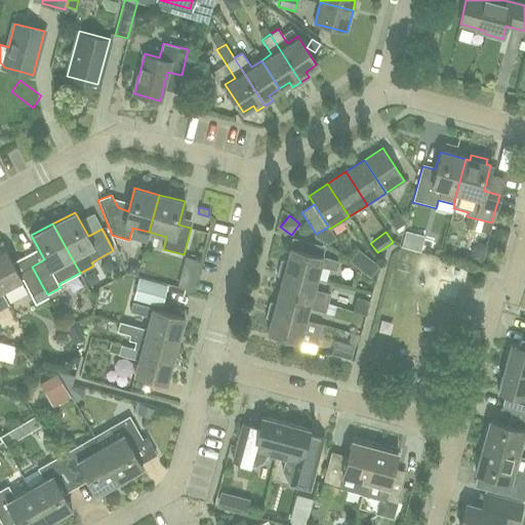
[(281,260),(278,269),(317,279),(320,267),(336,271),(339,261),(307,253),(309,243),(292,239),(286,261),(281,260)]
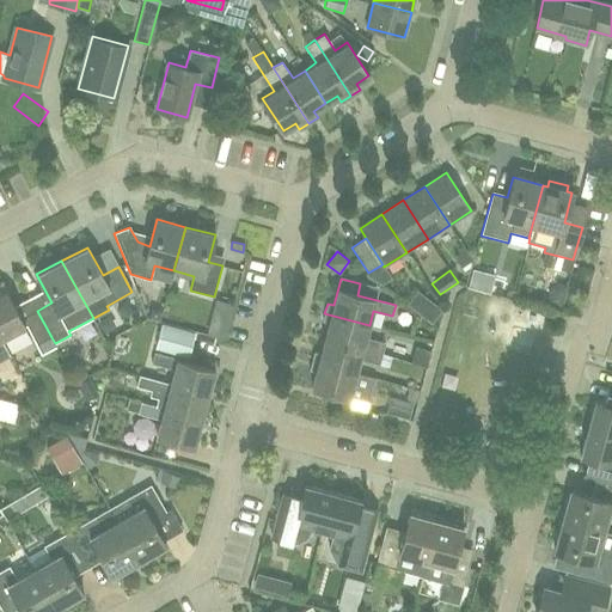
[(551,288),(546,305),(562,308),(568,287),(558,283),(551,288)]
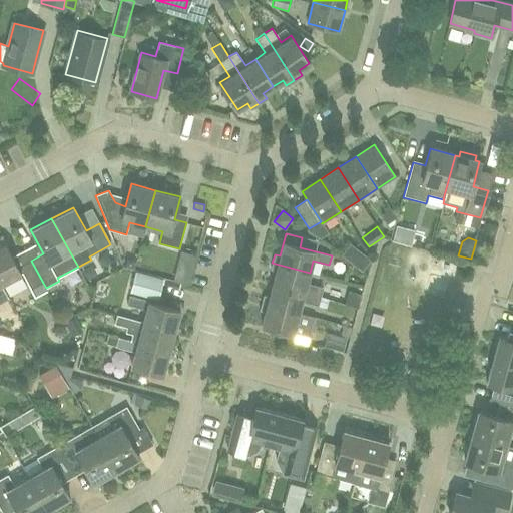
[(43,283),(31,261),(18,268),(5,243),(0,244),(0,281),(2,285),(22,274),(30,290),(43,283)]
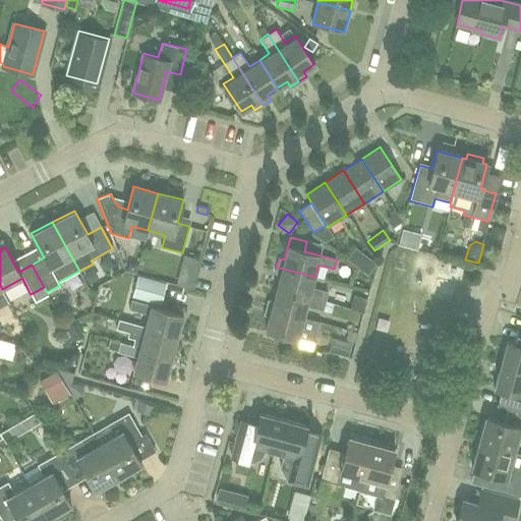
[(129,263),(126,272),(135,274),(138,265),(129,263)]
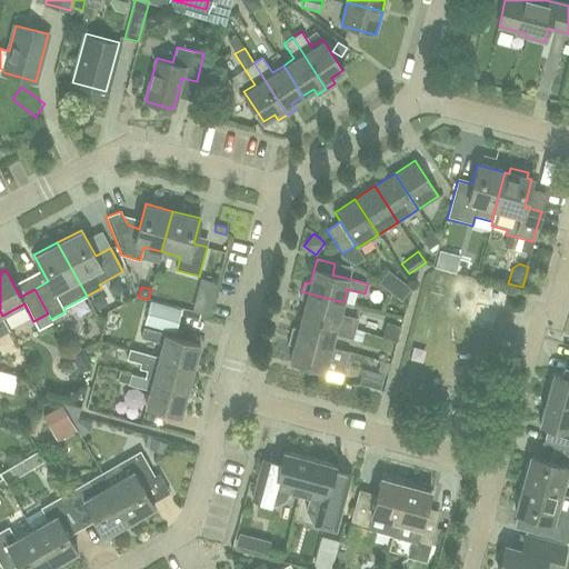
[(343,302),(301,291),(299,299),(306,301),(302,316),(356,329),(358,319),(340,315),(343,302)]
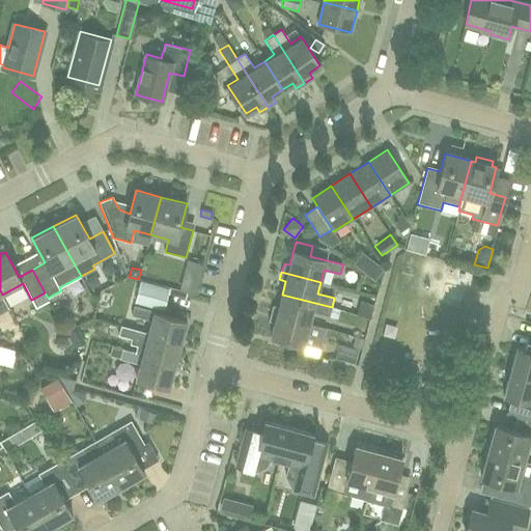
[(194,294),(197,280),(184,277),(180,290),(194,294)]
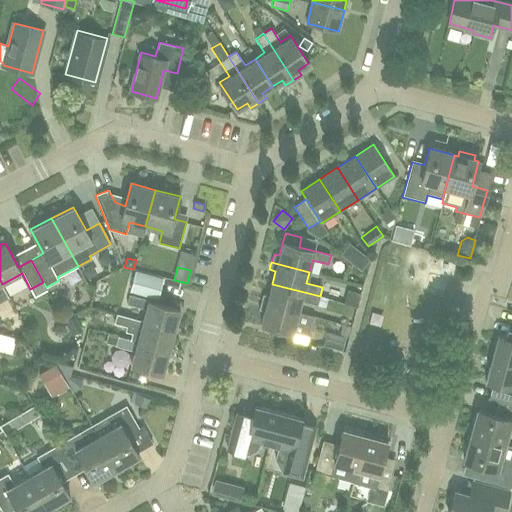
[(135,271),(130,291),(157,298),(162,279),(135,271)]
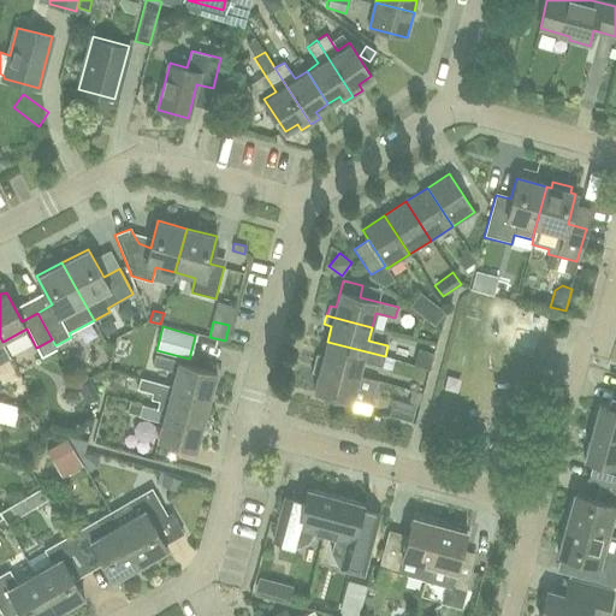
[(317,355),(314,365),(359,377),(362,363),(381,368),(385,356),(327,342),(323,356),(317,355)]
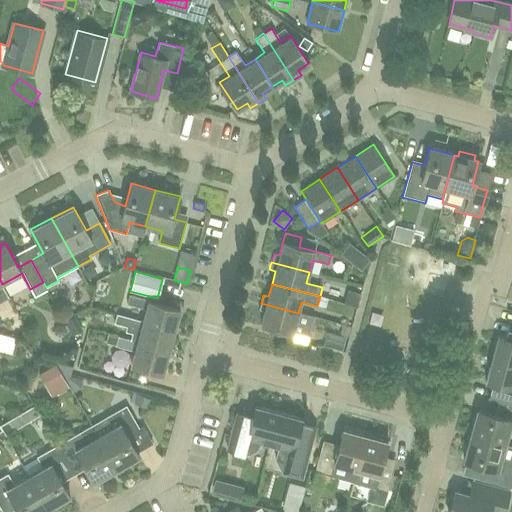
[(352,292),(349,305),(356,307),(360,295),(352,292)]
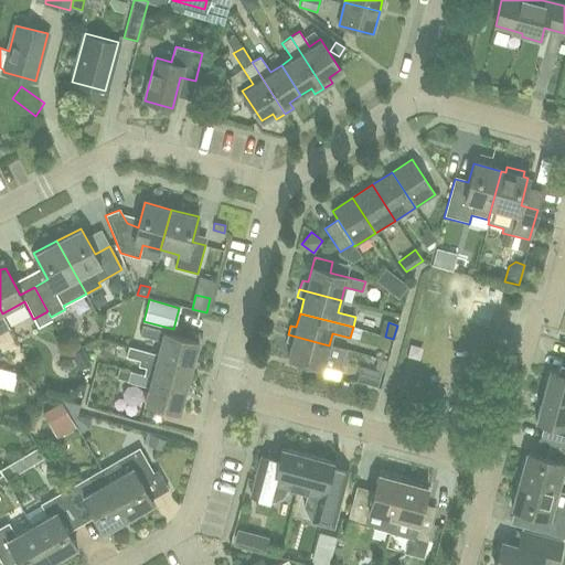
[(157,356),(192,365),(198,342),(163,332),(163,331),(142,326),(140,336),(161,341),(158,353),(157,356)]
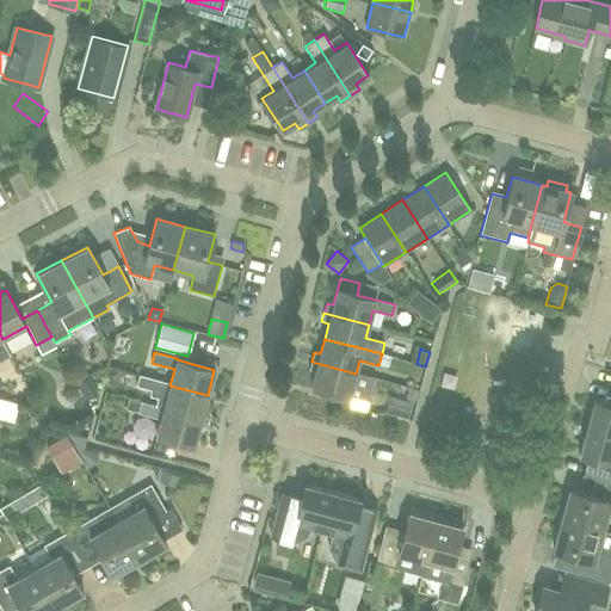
[(356,374),(312,362),(309,370),(315,371),(312,388),(369,403),(375,378),(356,374)]
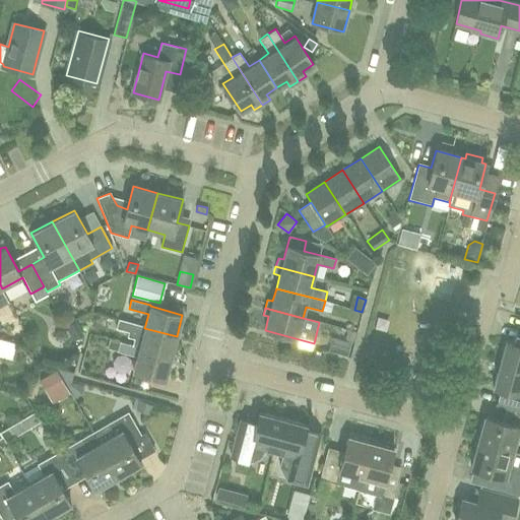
[(145,325),(118,318),(116,327),(129,331),(127,336),(134,338),(132,345),(139,346),(139,349),(171,358),(177,336),(144,328),(145,325)]
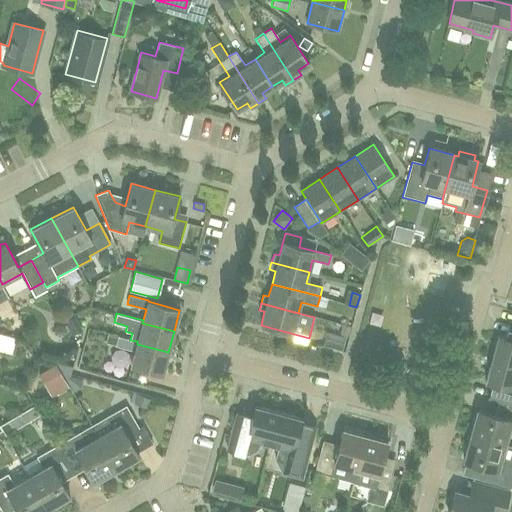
[(74,317),(65,322),(72,334),(81,329),(74,317)]
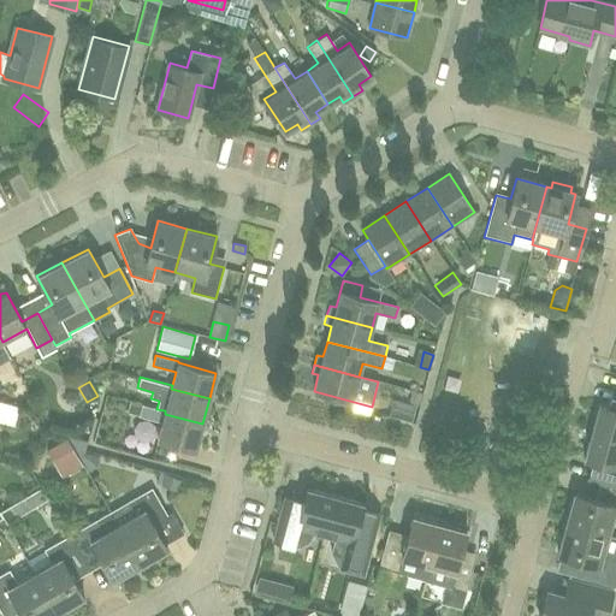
[(412,391),(408,402),(419,404),(422,394),(412,391)]
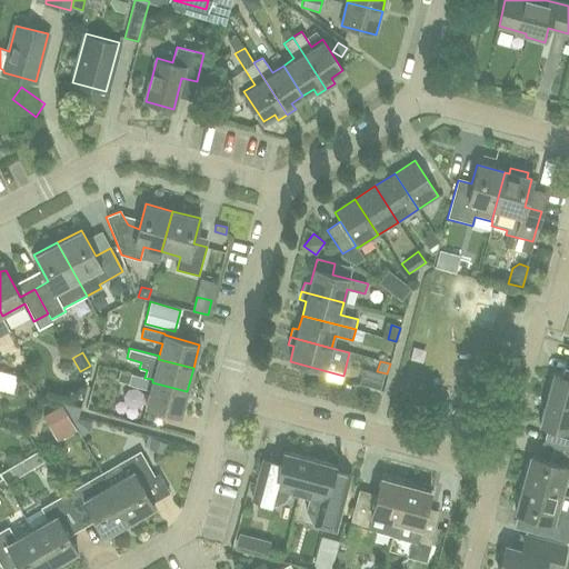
[(0,366),(0,382),(20,386),(22,370),(0,366)]
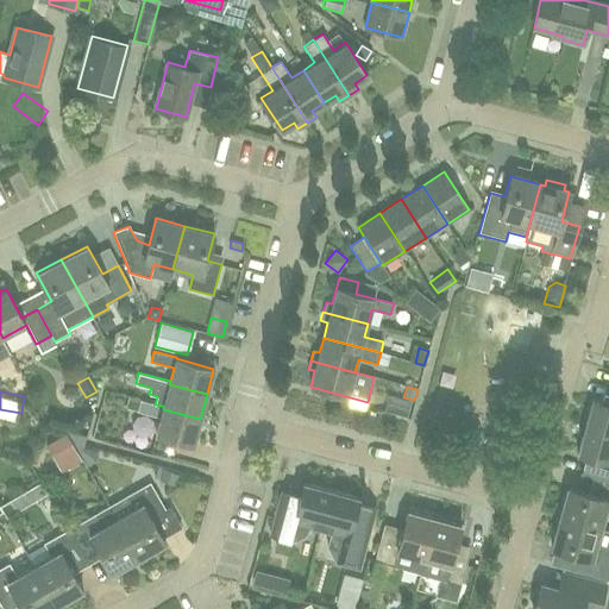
[(608,403),(592,399),(585,426),(608,432),(608,403)]
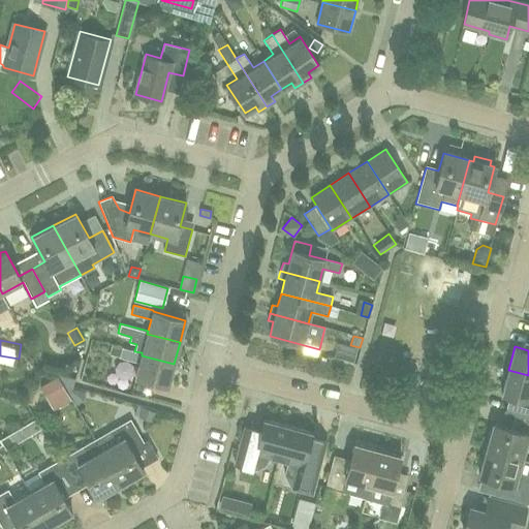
[(142,355),(142,352),(134,351),(122,347),(120,356),(139,362),(135,377),(167,385),(174,364),(142,355)]
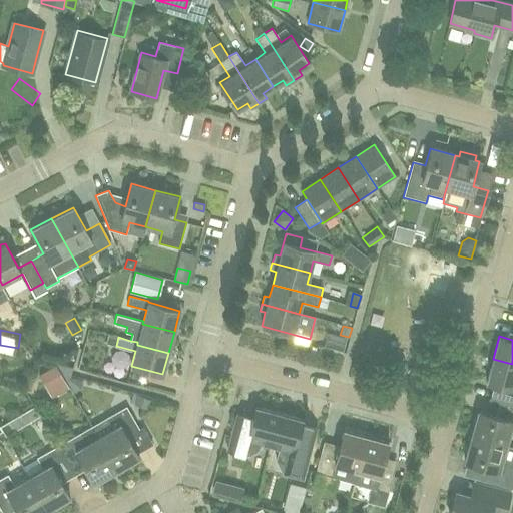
[(512,364),(493,359),(486,382),(511,389),(507,404),(512,406),(512,364)]
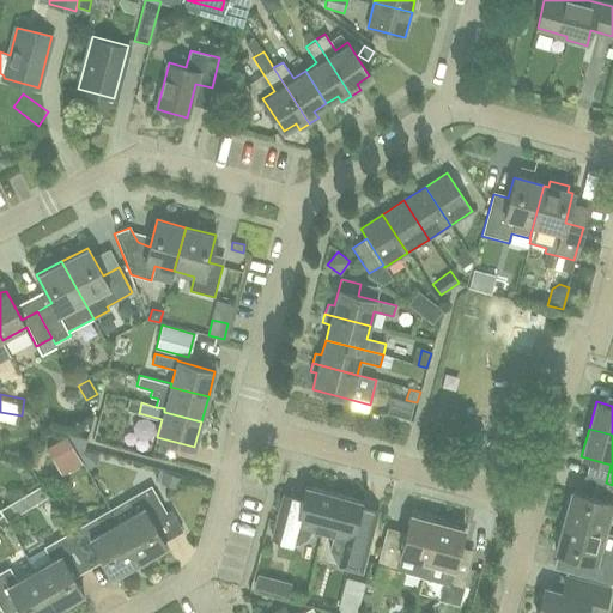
[(54,461),(73,450),(66,437),(46,448),(54,461)]
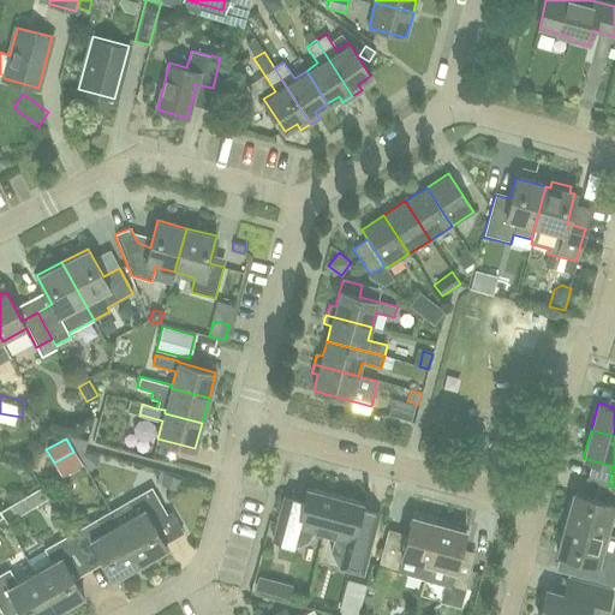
[(574,493),(566,524),(605,535),(610,517),(614,518),(614,487),(608,484),(599,483),(595,499),(574,493)]
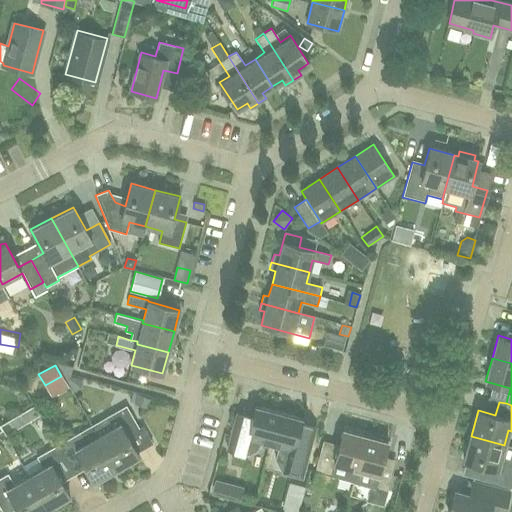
[(116,427),(98,437),(117,470),(140,457),(128,437),(139,430),(126,407),(110,416),(116,427)]
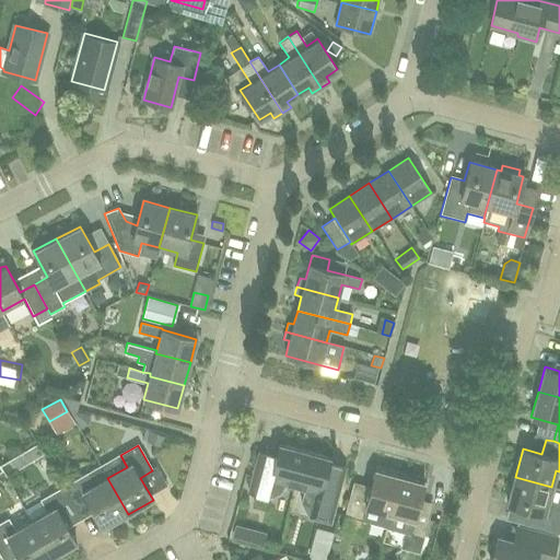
[(260,452),(256,468),(249,492),(266,497),(272,496),(280,491),(284,486),(294,488),(304,452),(280,445),(277,456),(260,452)]
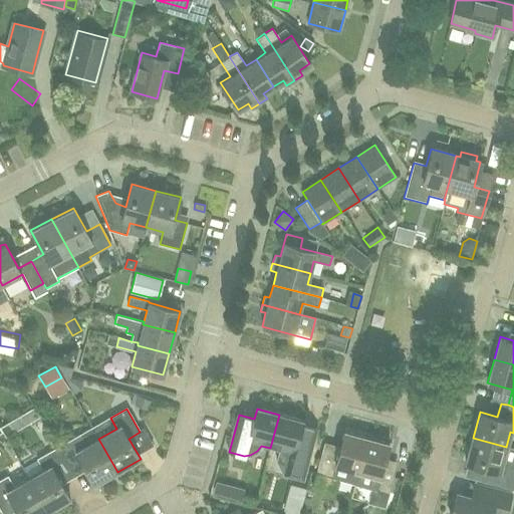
[(279,415),(270,448),(279,451),(276,461),(284,476),(302,480),(304,472),(305,472),(311,450),(297,446),(303,421),(279,415)]
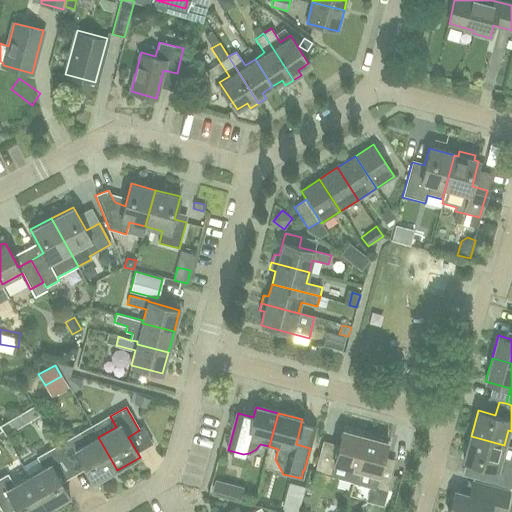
[(97,438),(91,426),(56,446),(70,469),(82,462),(94,483),(117,470),(98,437),(97,438)]
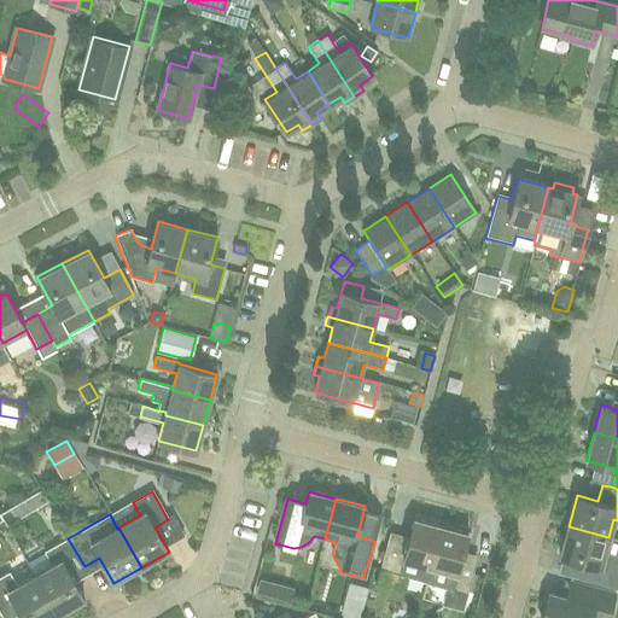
[(388,542),(379,571),(412,579),(426,583),(431,567),(442,526),(414,519),(407,547),(388,542)]
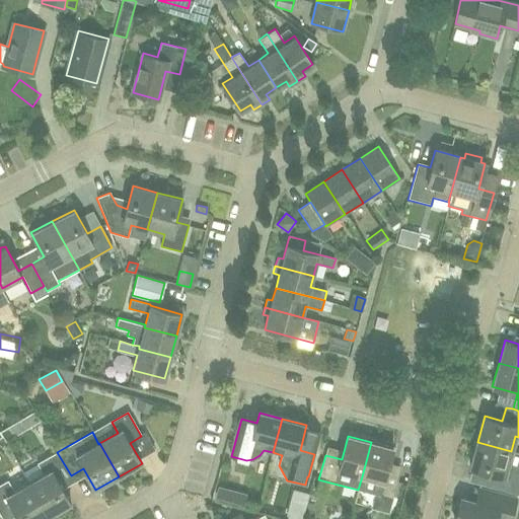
[(362,476),(358,490),(365,492),(376,495),(392,499),(397,479),(399,474),(387,471),(389,463),(393,448),(371,442),(362,476)]
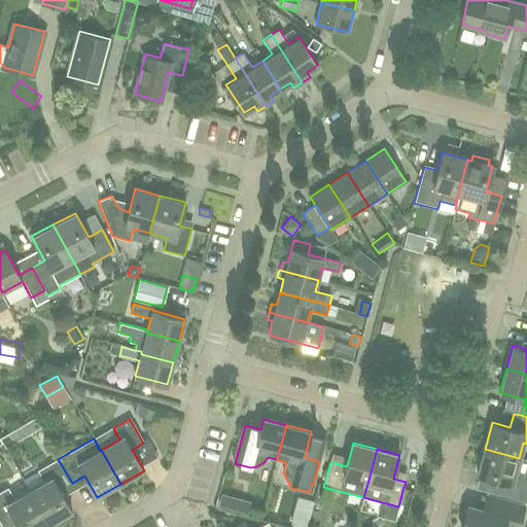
[(519,458),(485,449),(478,475),(495,480),(492,493),(526,502),(526,477),(515,473),(519,458)]
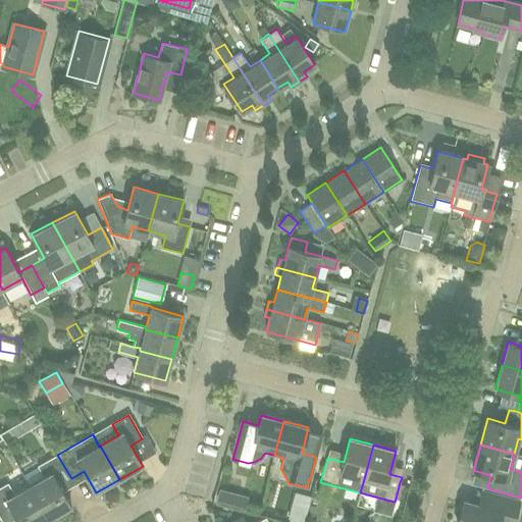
[(71,478),(57,455),(37,467),(44,477),(29,486),(48,520),(71,506),(59,485),(71,478)]
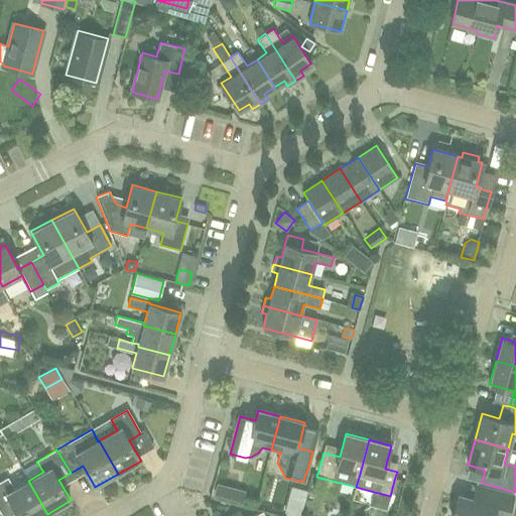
[(42,515),(47,514),(28,481),(14,489),(8,478),(0,482),(0,512),(1,513),(13,506),(18,515),(42,515)]
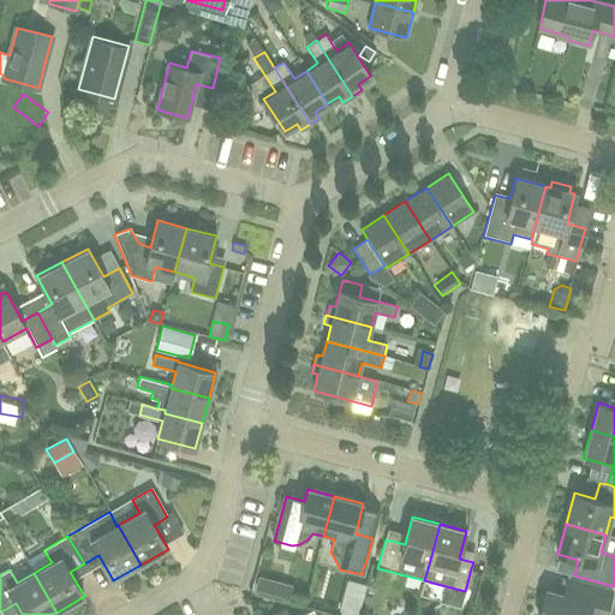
[(549,591),(542,614),(604,614),(611,591),(579,581),(575,598),(549,591)]
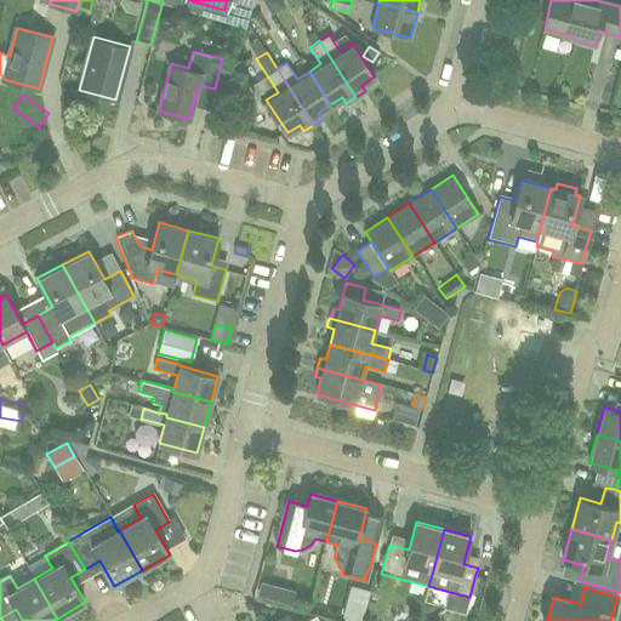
[(368,600),(365,611),(374,613),(376,603),(368,600)]
